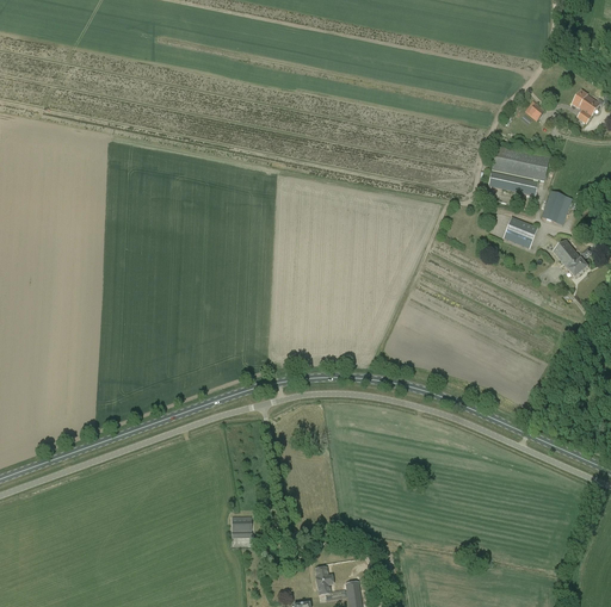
[(579,106),(581,107),(582,104),(586,98),(587,99),(590,94),(588,93),(581,88),(572,101),(579,106)]
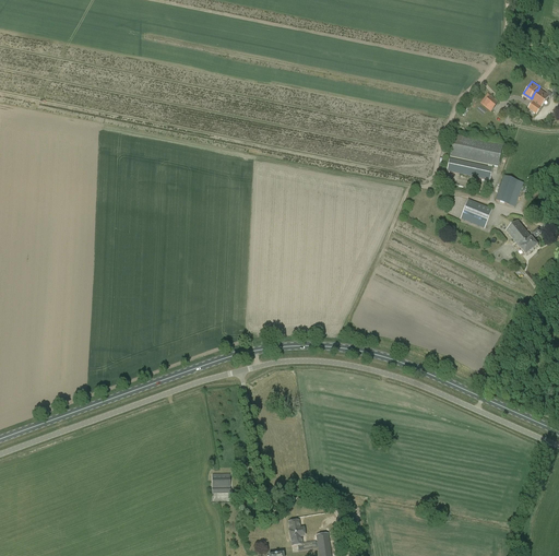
[(533,95),(532,98),(533,99),(528,106),(536,111),(549,93),(539,86),(537,91),(536,90),(533,95)]
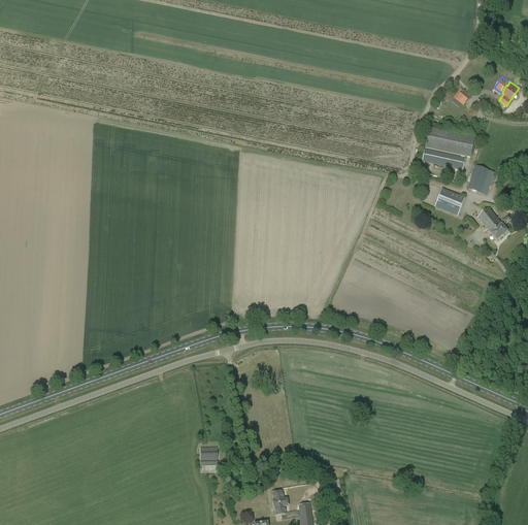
[(461,86),(454,95),(464,103),(471,94),(461,86)]
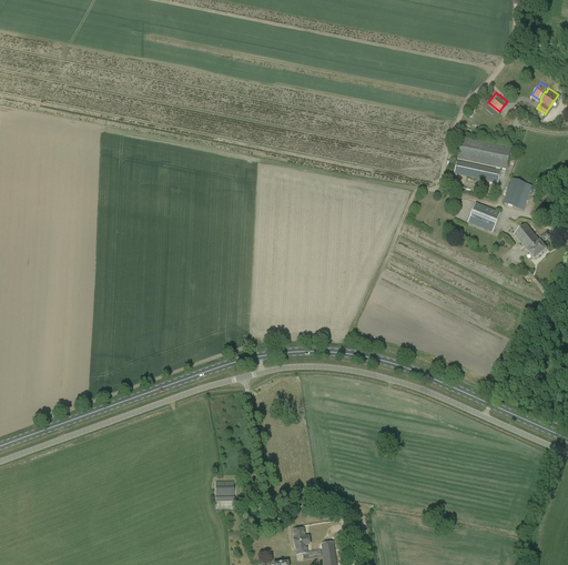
[(462,134),(457,157),(506,167),(510,145),(462,134)]
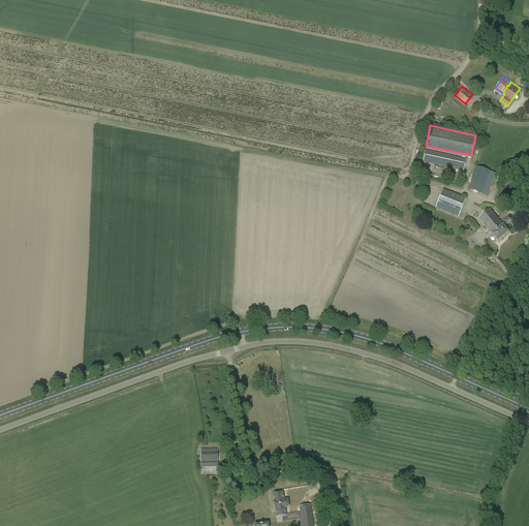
[(426,148),(423,160),(463,168),(466,156),(426,148)]
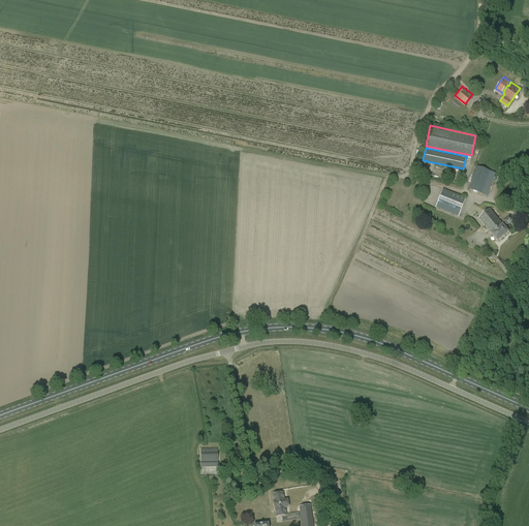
[(495,172),(477,164),(469,187),(487,194),(495,172)]
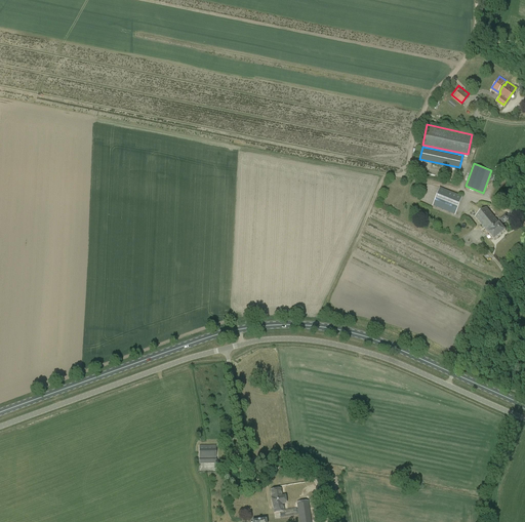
[(440,185),(433,203),(455,212),(462,194),(440,185)]
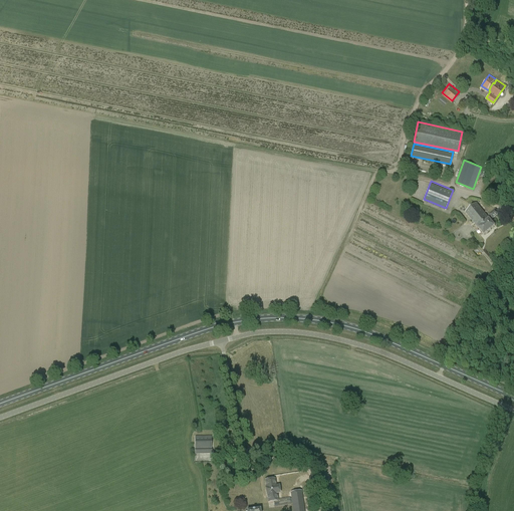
[(478,225),(478,226),(484,233),(496,224),(491,217),(499,211),(495,207),(488,212),(489,214),(488,215),(477,201),(466,210),(478,225)]
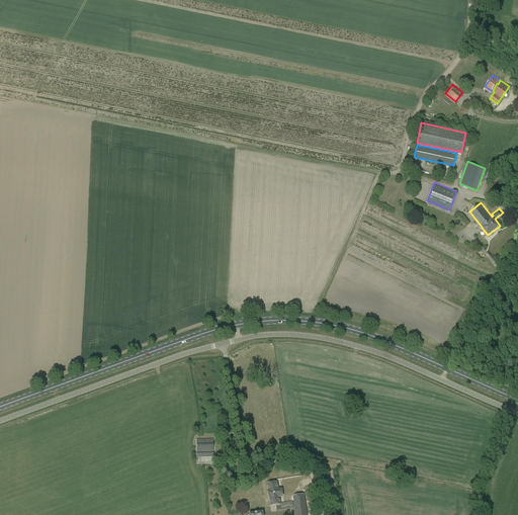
[(212,439),(197,439),(197,449),(213,449),(212,439)]
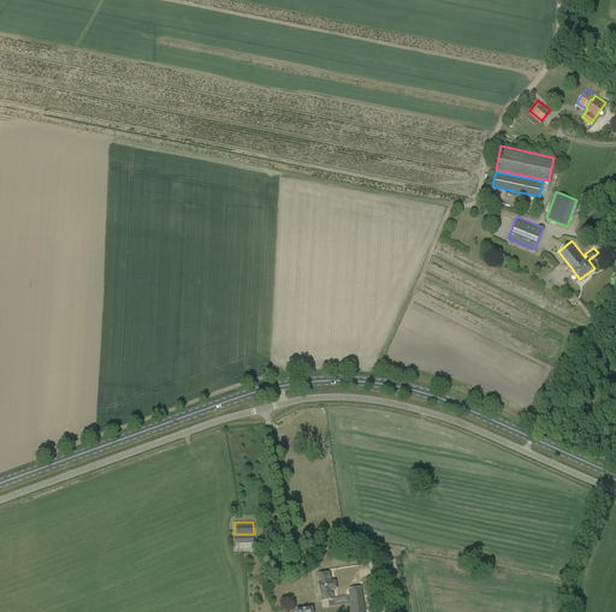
[(329,570),(318,571),(321,599),(333,598),(332,586),(336,586),(335,580),(331,580),(329,570)]
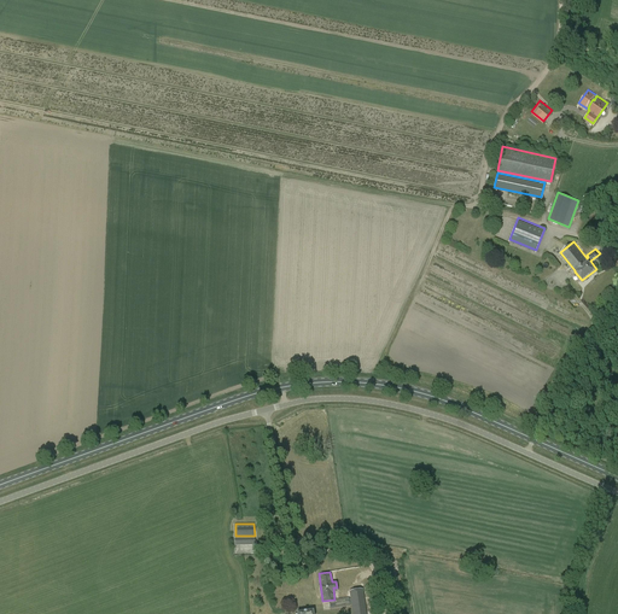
[(366,613),(363,594),(351,596),(353,613),(366,613)]
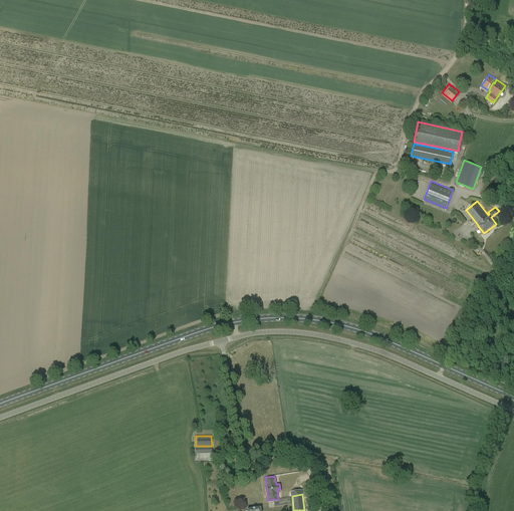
All buildings are outlined.
